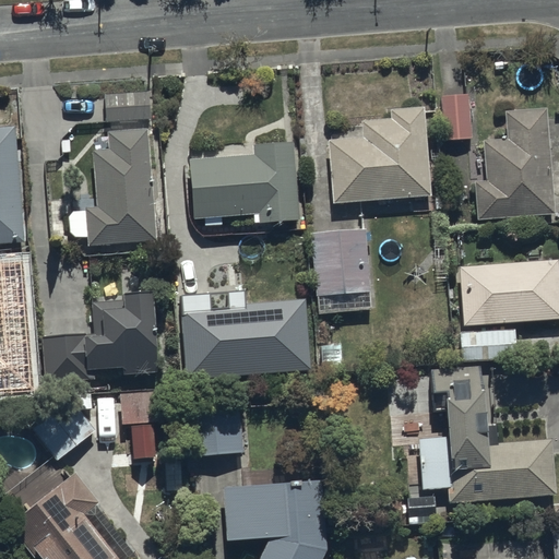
[(149,91),(105,93),(107,121),(150,118),(149,91)]
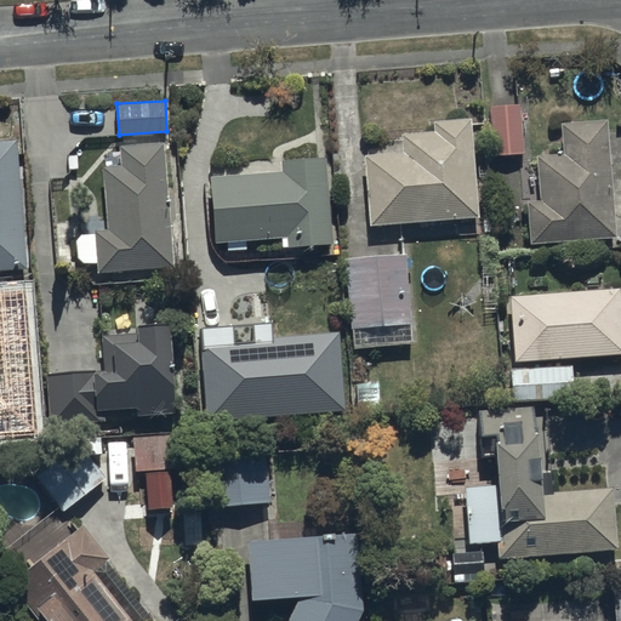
[(524,154),(519,104),(490,107),(494,157),(524,154)]
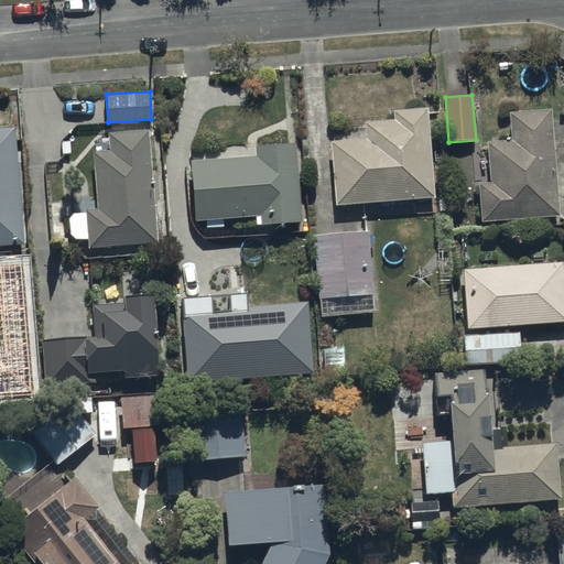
[(552,107),(509,110),(511,138),(488,140),(491,182),(480,182),(483,219),(560,214),(552,107)]
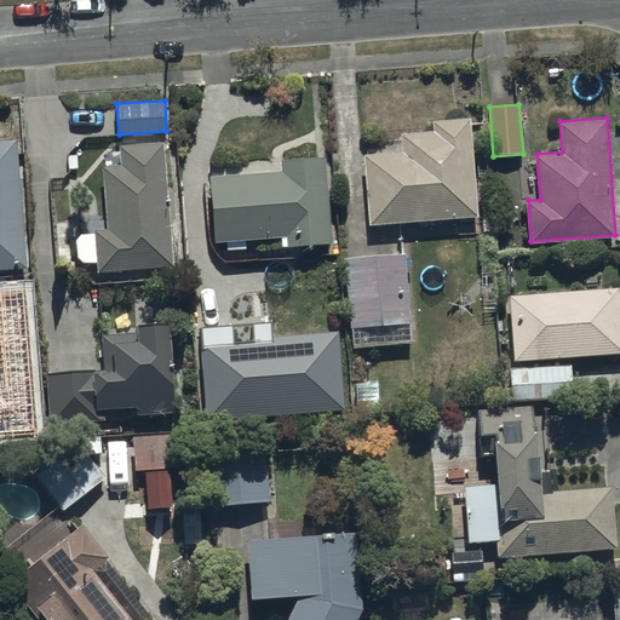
[(432,131),(399,135),(401,153),(365,156),(369,225),(477,217),(469,119),(431,121),(432,131)]
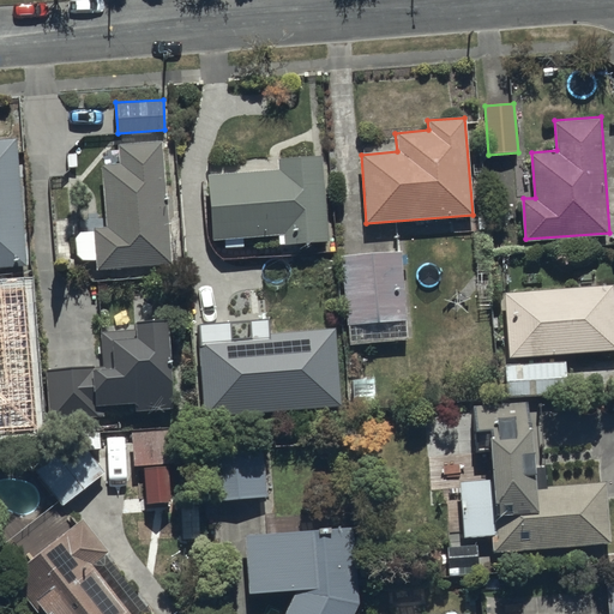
[(16,132),(0,133),(0,262),(26,260),(16,132)]
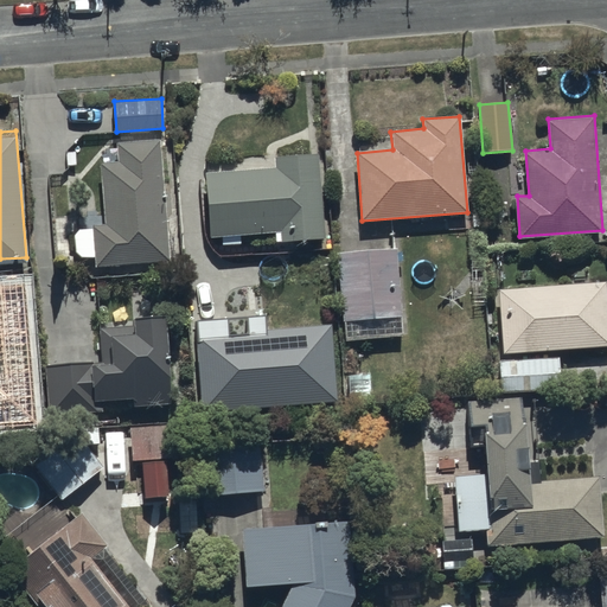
[(159,139),(116,142),(117,163),(101,165),(106,224),(94,225),(96,267),(170,261),(159,139)]
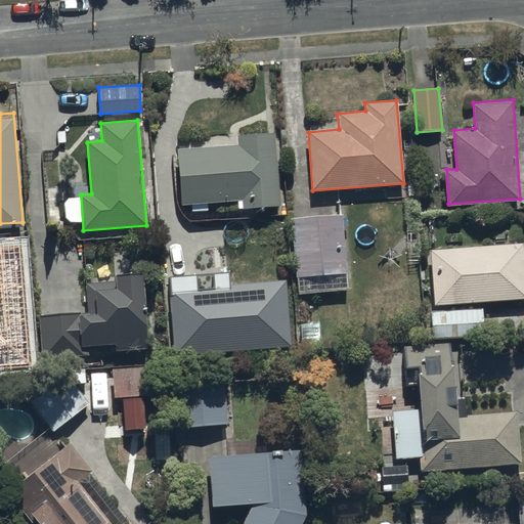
[(261,207),(280,206),(276,131),(238,133),(239,144),(177,148),(180,204),(236,201),(236,208),(261,207)]
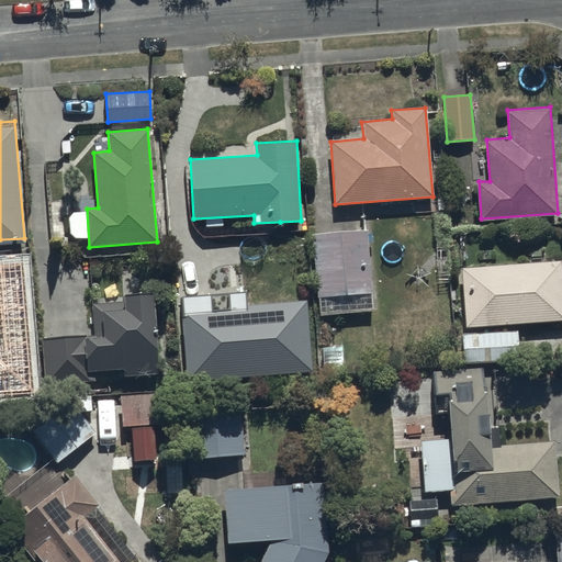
[(372,293),(367,229),(313,235),(318,298),(372,293)]
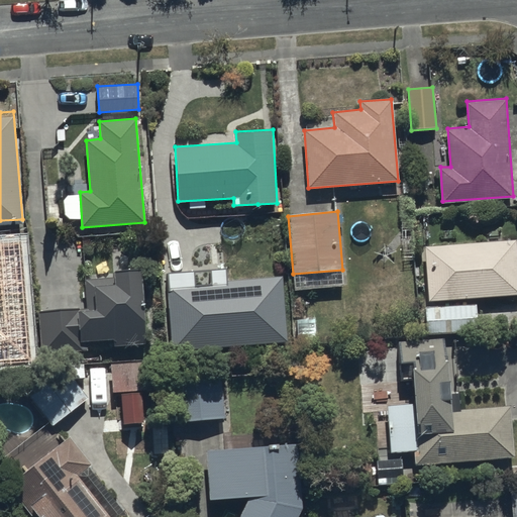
[(516,295),(516,242),(430,247),(434,301),(516,295)]
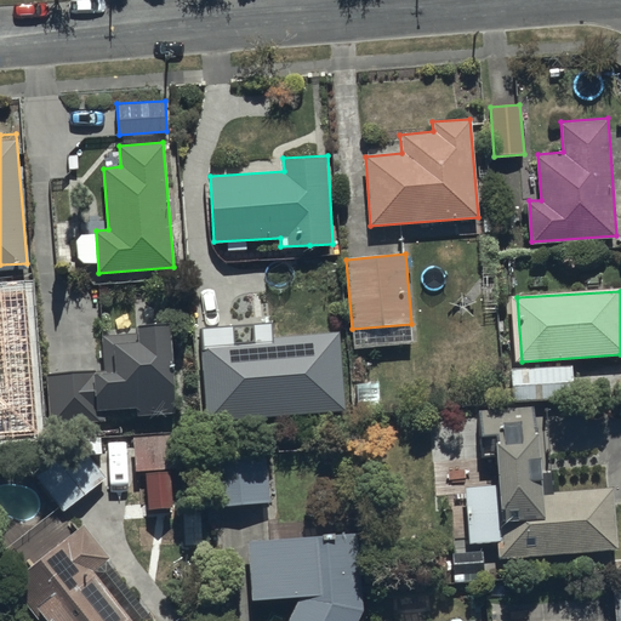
[(167,313),(136,315),(137,328),(101,330),(103,364),(44,368),(47,420),(104,416),(103,403),(136,400),(136,411),(172,408),(171,376),(172,376),(167,313)]
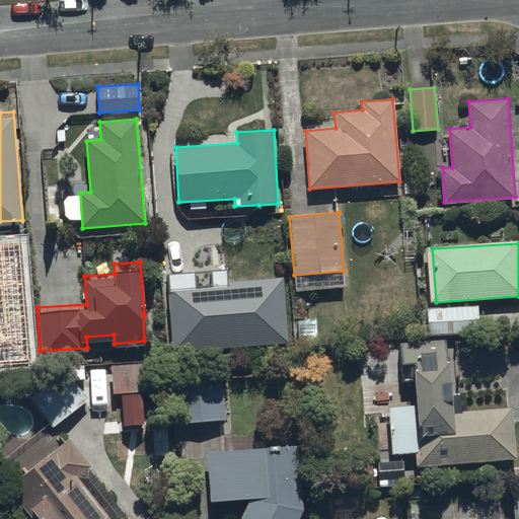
[(286,281),(167,290),(172,353),(290,344),(286,281)]
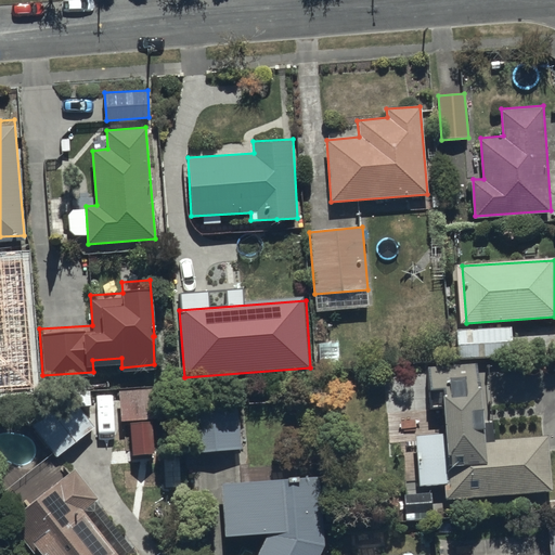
[(459,358),(516,356),(515,327),(456,330),(459,358)]
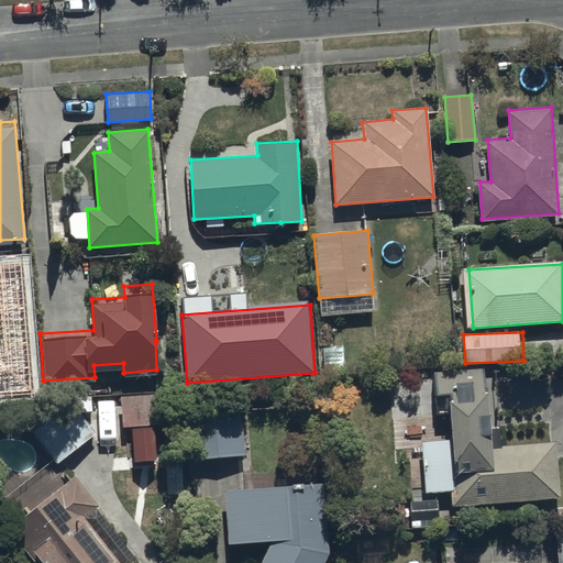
[(487,367),(433,372),(437,414),(451,412),(453,440),(421,442),(424,493),(451,490),(452,505),(561,497),(556,442),(501,445),(500,427),(492,428),(487,367)]
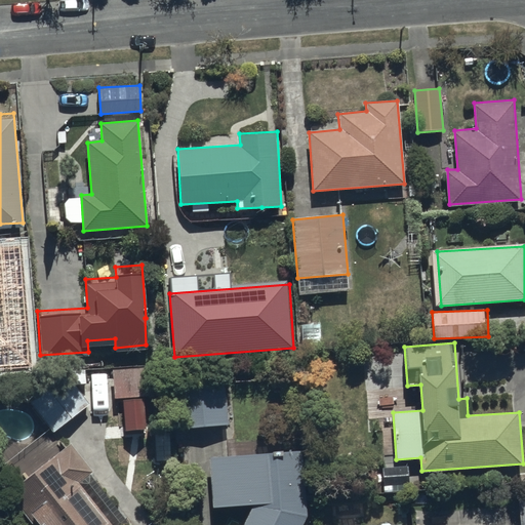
[(25,396),(54,432),(89,404),(61,367),(25,396)]
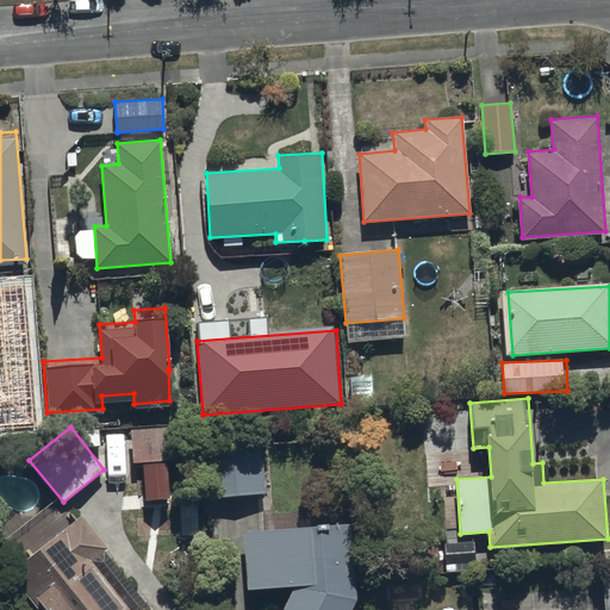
[(178,428),(130,430),(132,462),(180,460),(178,428)]
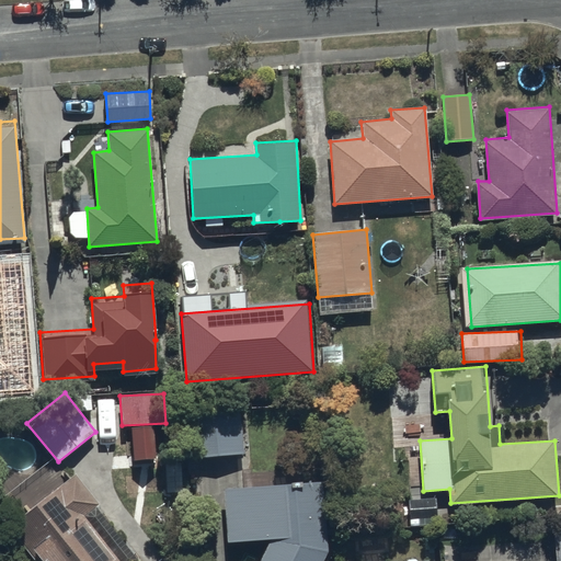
[(184,404),(189,458),(245,453),(241,400),(184,404)]
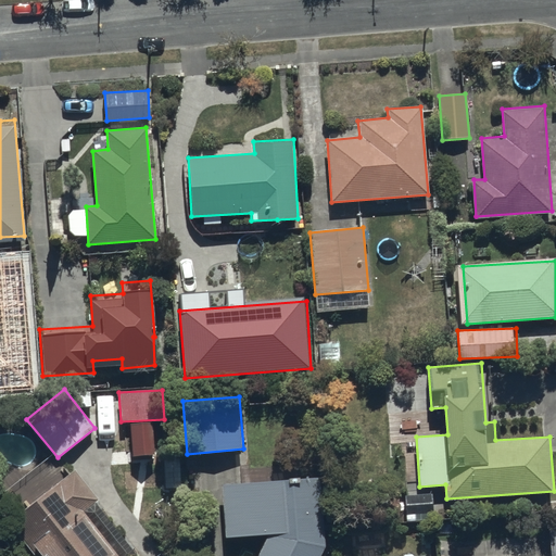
[(78,468),(10,519),(37,555),(123,555),(87,507),(100,497),(78,468)]
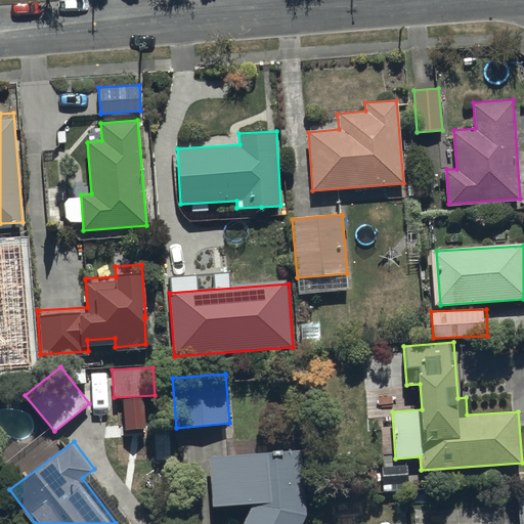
[(209,459),(214,508),(254,504),(245,523),(304,523),(305,523),(298,449),(209,459)]
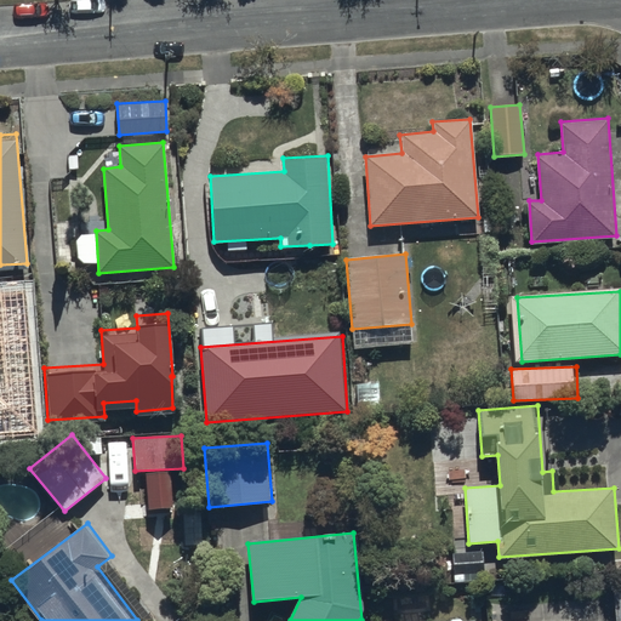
[(472,620),(472,607),(383,610),(383,620),(472,620)]
